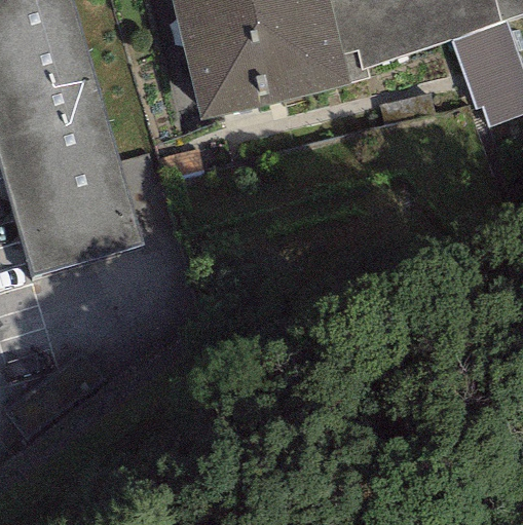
[(0,0),(0,164),(33,278),(138,250),(70,0),(0,0)]
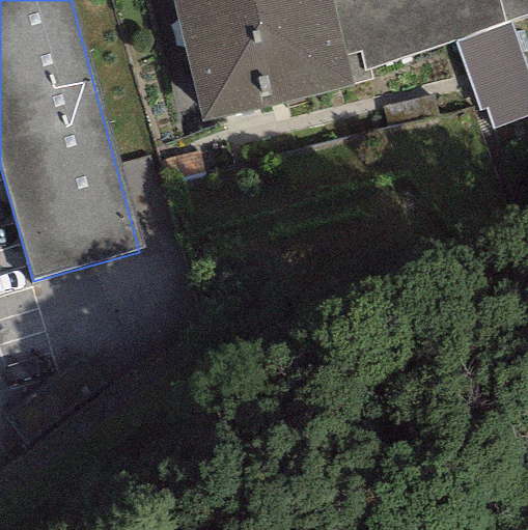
[(173,0),(202,120),(369,80),(365,70),(362,50),(350,52),(335,0),(173,0)]
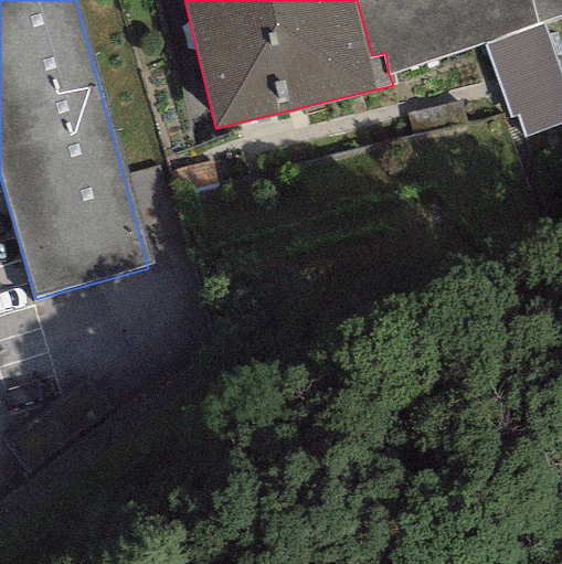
[(357,0),(372,55),(385,53),(389,74),(484,41),(541,22),(534,0),(357,0)]
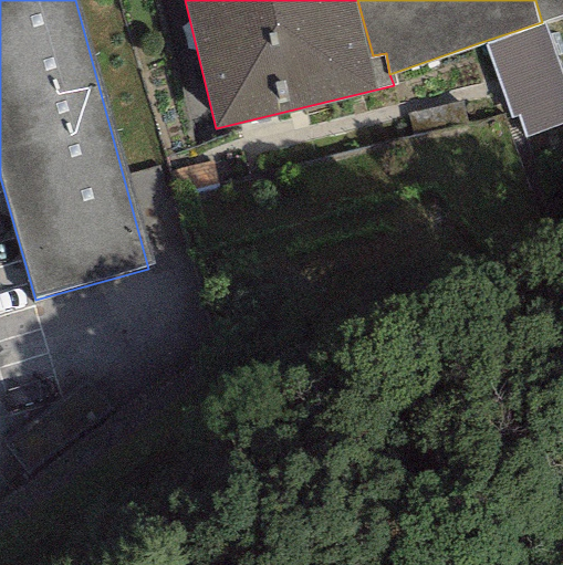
[(535,0),(542,22),(562,17),(562,0),(535,0)]
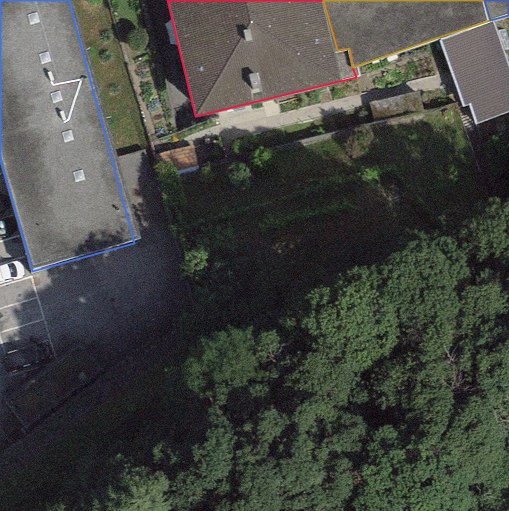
[(508,69),(490,20),(438,37),(461,107),(469,104),(475,124),(508,111),(508,69)]
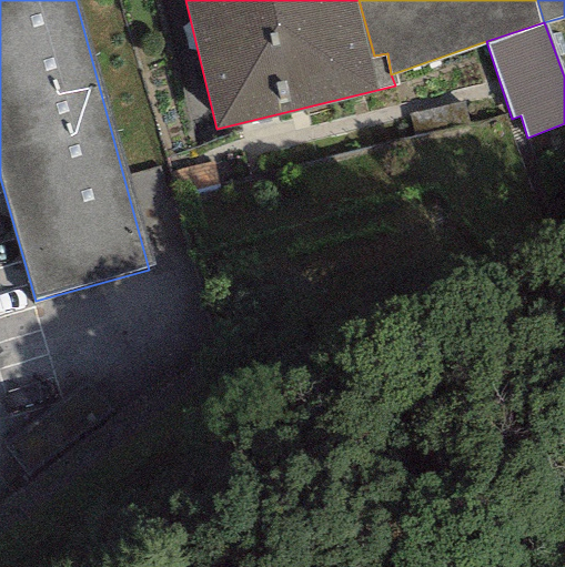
All buildings are outlined.
